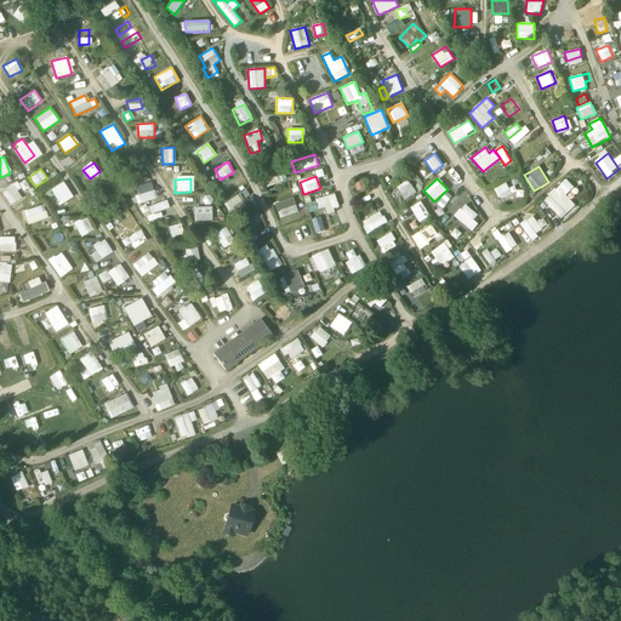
[(357,192),(365,189),(363,180),(354,182),(357,192)]
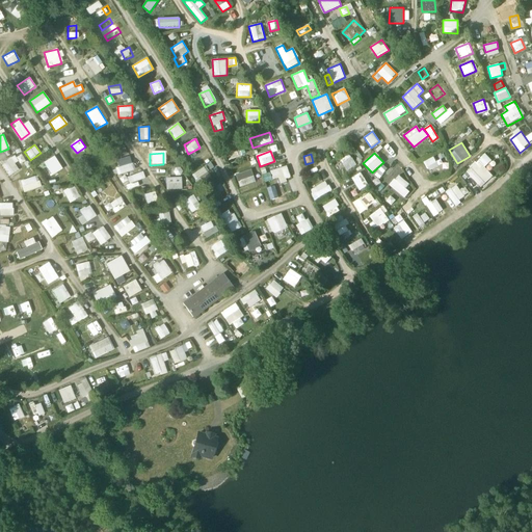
[(340,160),(347,171),(356,165),(349,154),(340,160)]
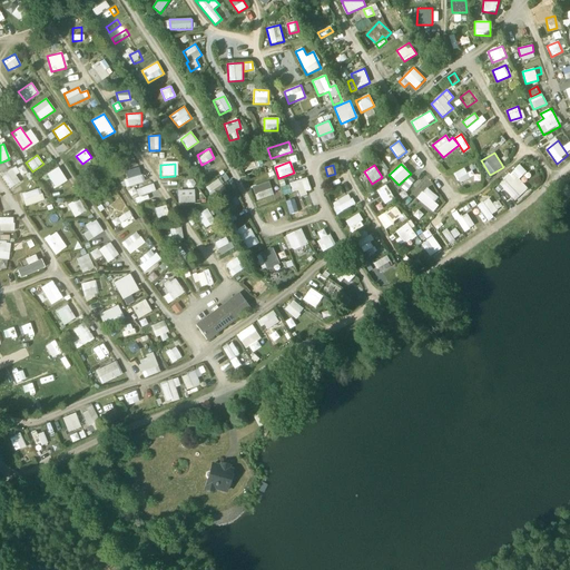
[(513,202),(529,189),(519,179),(527,173),(519,165),(498,184),(513,202)]
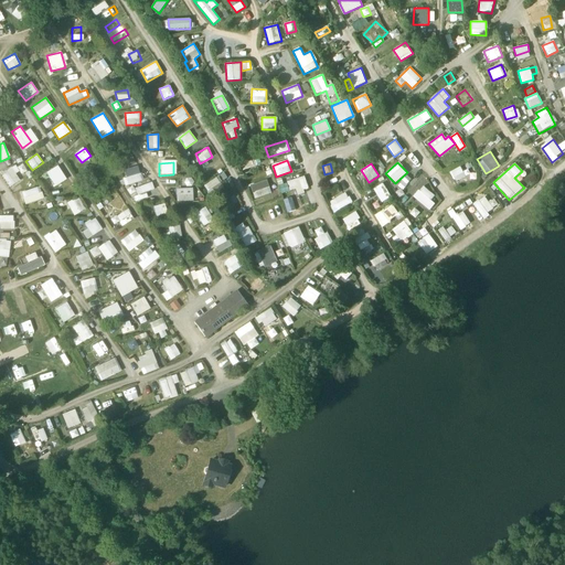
[(59,167),(48,173),(55,184),(65,178),(59,167)]
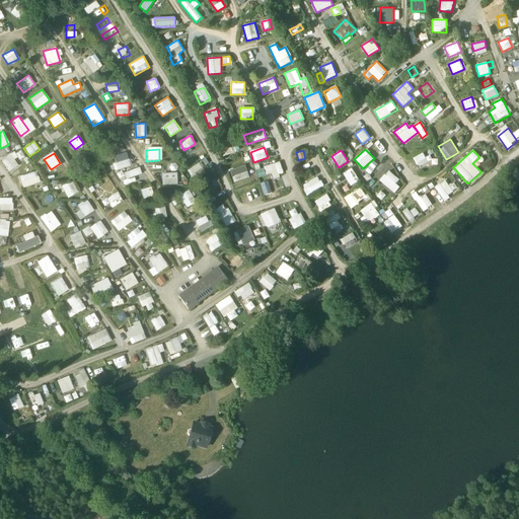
[(414,158),(419,167),(428,162),(423,153),(414,158)]
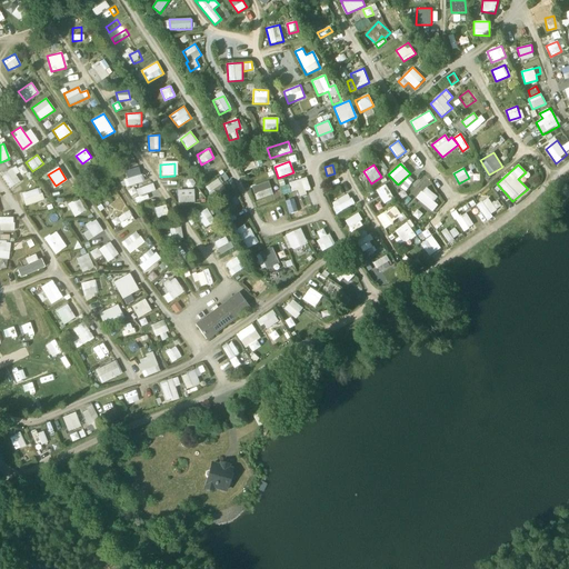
[(126,172),(128,179),(123,180),(125,187),(143,182),(140,169),(126,172)]
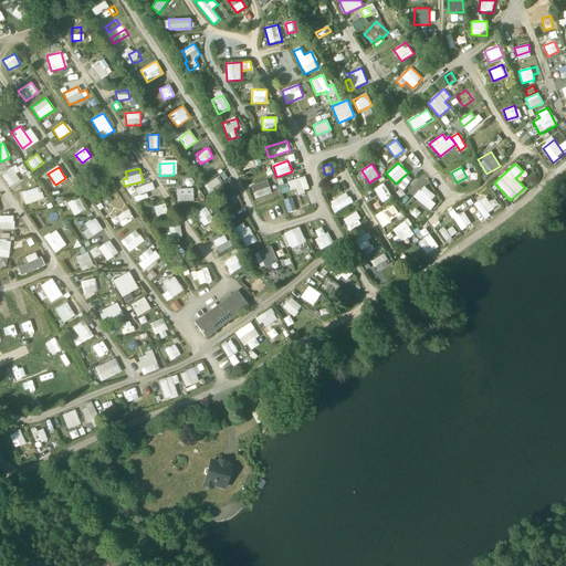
[(208,190),(222,182),(219,176),(205,185),(208,190)]
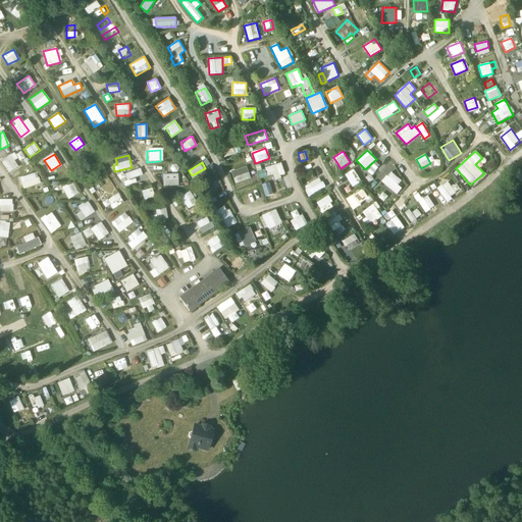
[(372,174),(380,166),(375,162),(368,170),(372,174)]
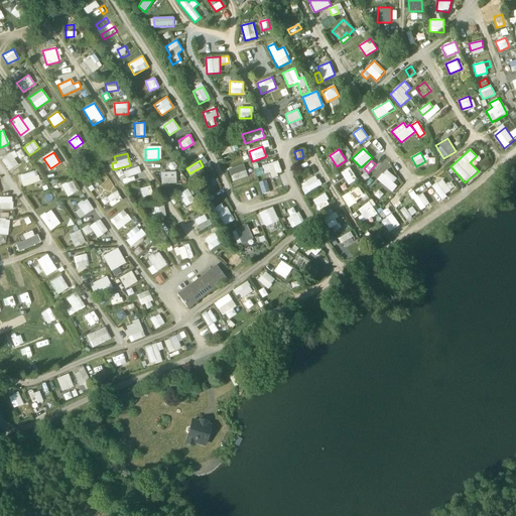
[(270,172),(271,176),(282,173),(278,161),(254,168),(257,176),(270,172)]
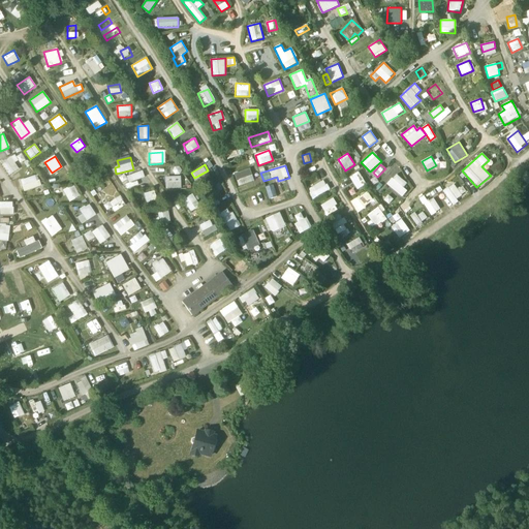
[(234,174),(238,186),(254,180),(250,167),(234,174)]
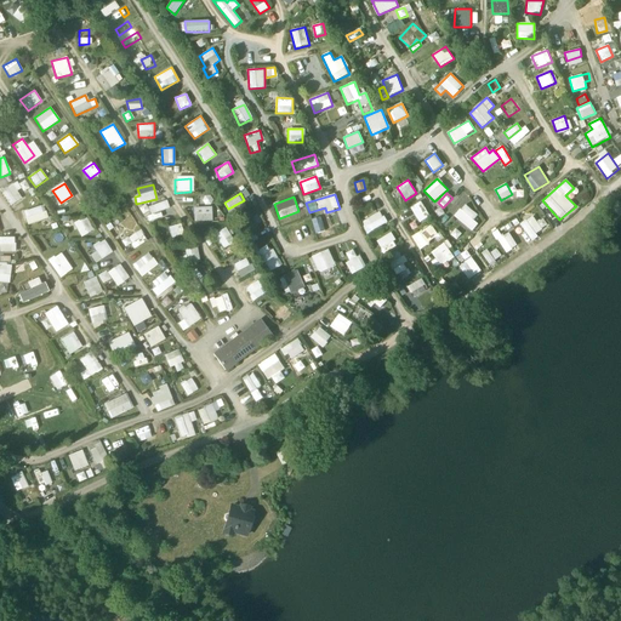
[(420,201),(410,208),(420,223),(431,216),(420,201)]
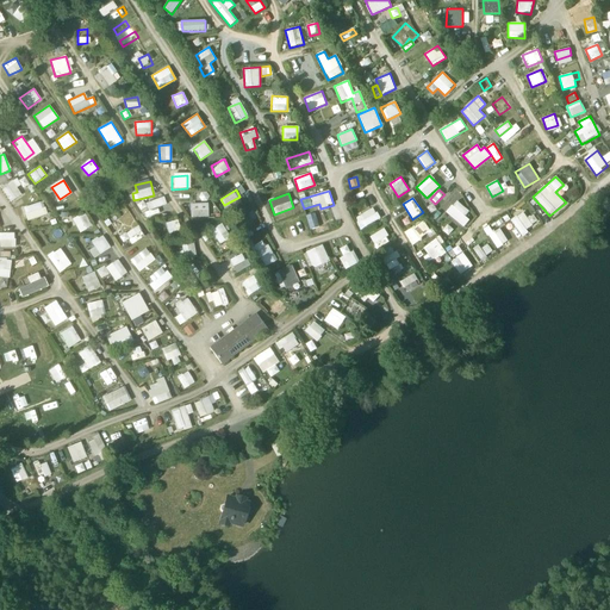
[(26,221),(47,215),(43,200),(23,207),(26,221)]
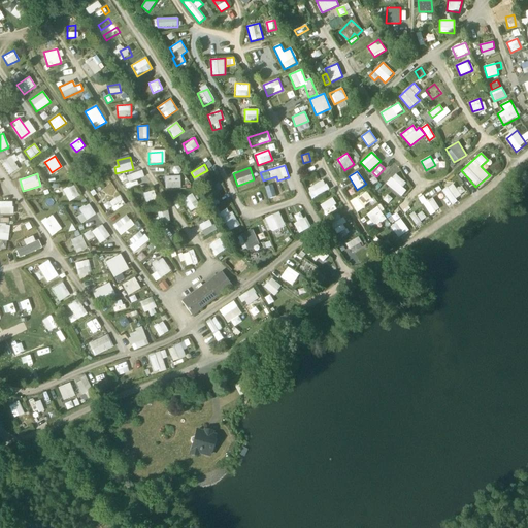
[(402,187),(405,184),(395,173),(386,184),(401,197),(406,191),(402,187)]
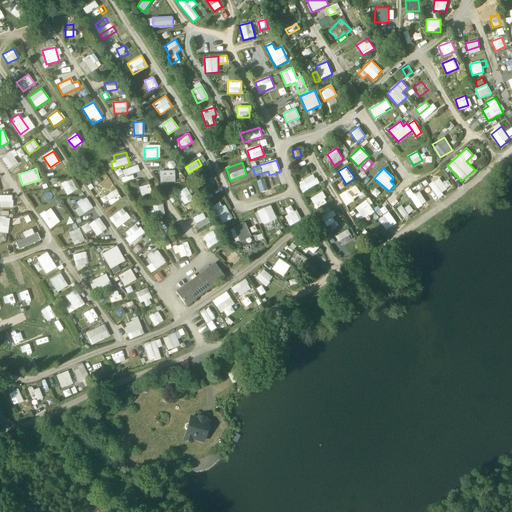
[(160,182),(175,182),(175,170),(159,170),(160,182)]
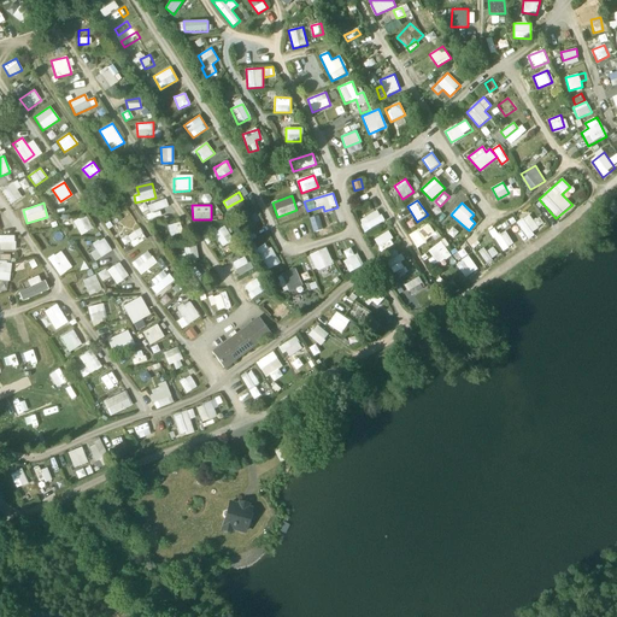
[(365,231),(385,222),(378,210),(359,221),(365,231)]
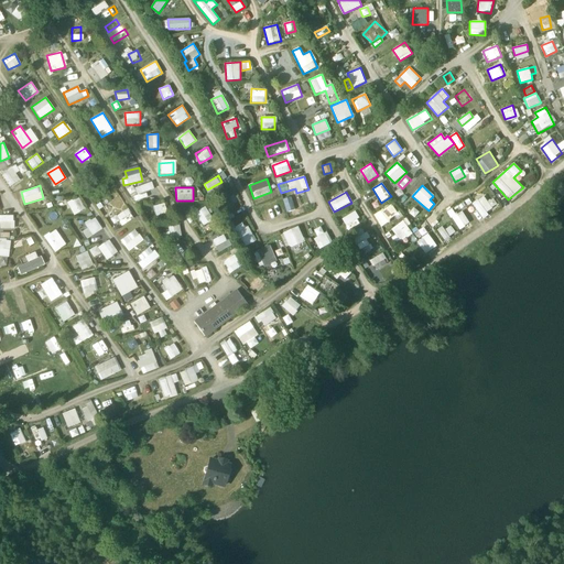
[(282,199),(288,212),(296,208),(291,195),(282,199)]
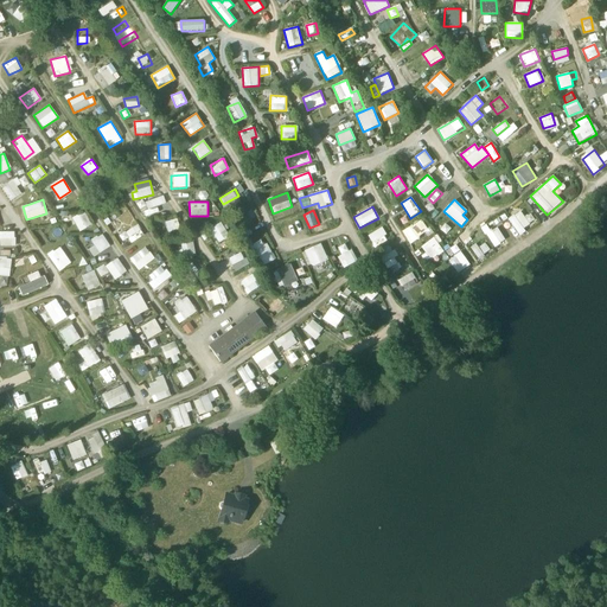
[(530,213),(525,217),(521,210),(508,219),(513,228),(511,230),(517,237),(525,231),(523,229),(535,221),(530,213)]
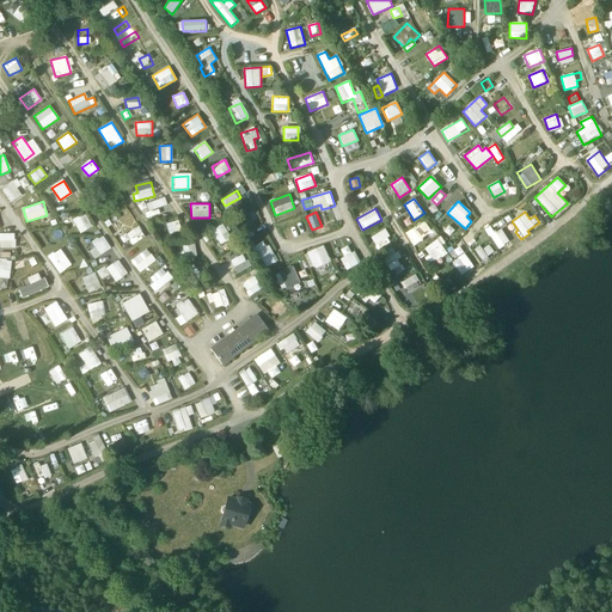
[(80,233),(92,226),(84,213),(72,219),(80,233)]
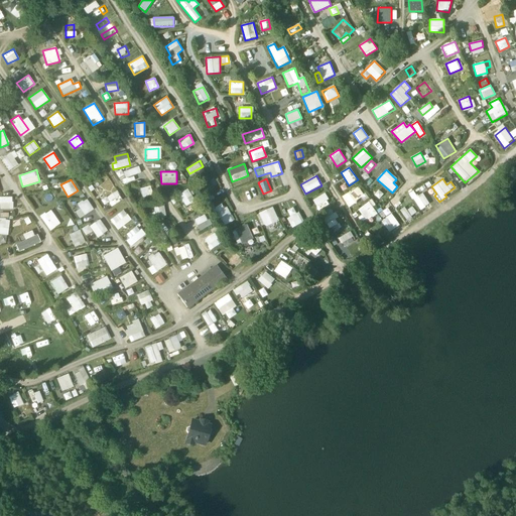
[(140,188),(143,198),(152,196),(149,185),(140,188)]
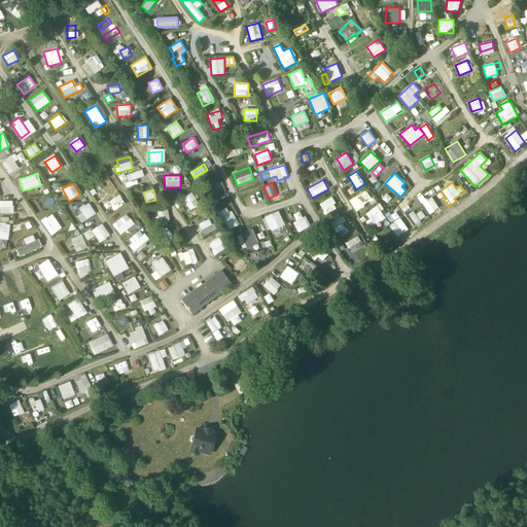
[(366,190),(349,202),(356,212),(373,201),(366,190)]
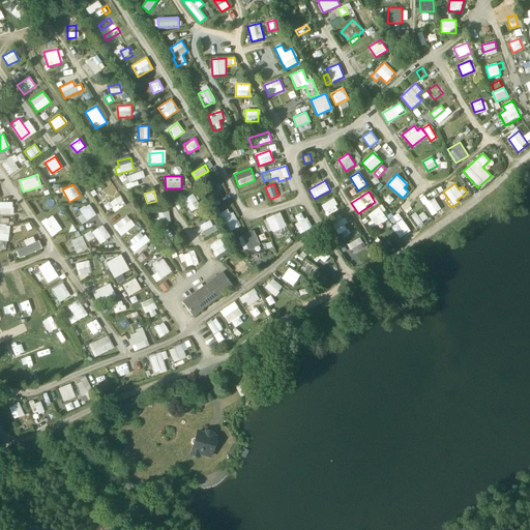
[(389,204),(394,200),(389,195),(384,200),(389,204)]
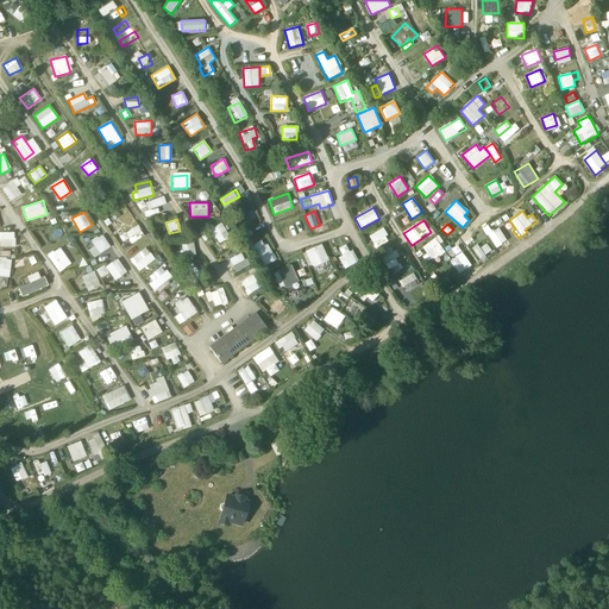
[(496,249),(507,240),(498,228),(493,232),(488,224),(482,228),(496,249)]
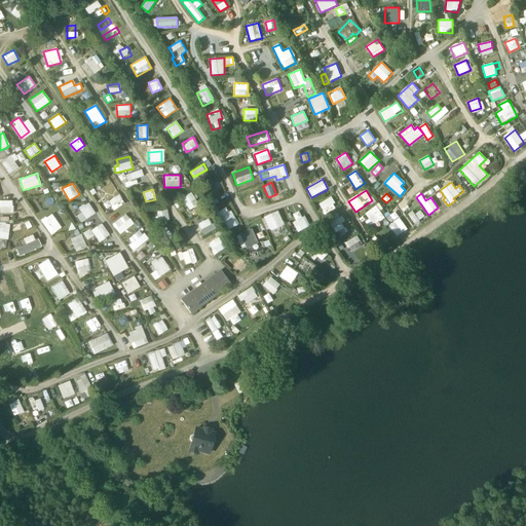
[(192,194),(183,198),(188,210),(197,205),(192,194)]
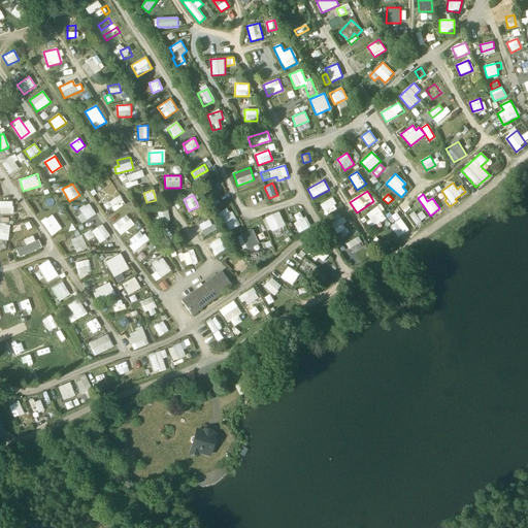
[(109,200),(113,210),(125,206),(121,196),(109,200)]
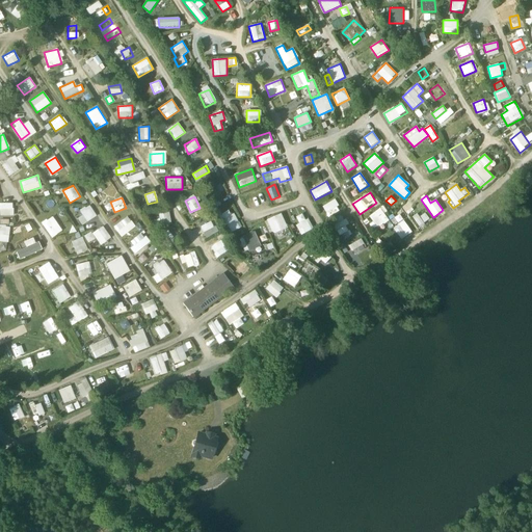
[(322,207),(329,217),(341,210),(334,200),(322,207)]
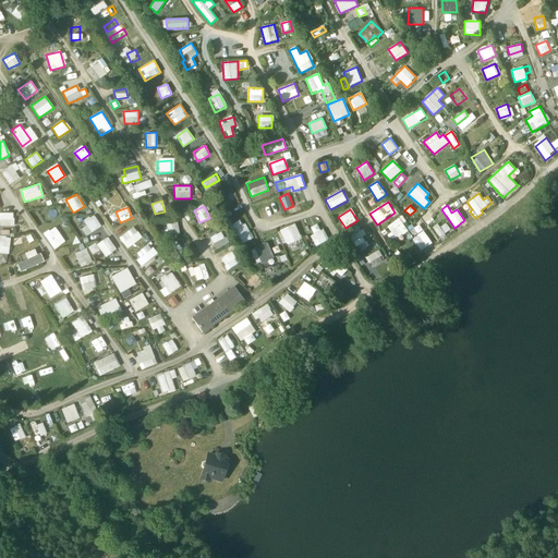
[(0,226),(12,226),(11,213),(0,213),(0,226)]
